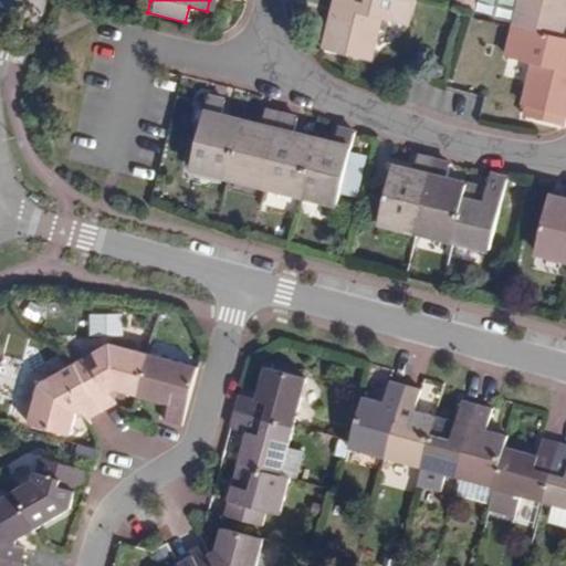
[(415,0),(337,0),(325,51),(369,62),(380,19),(407,27),(415,0)]
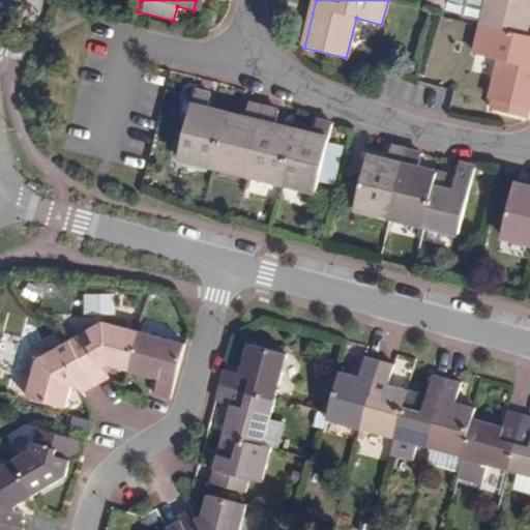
[(483,0),(478,24),(522,34),(529,0),(483,0)]
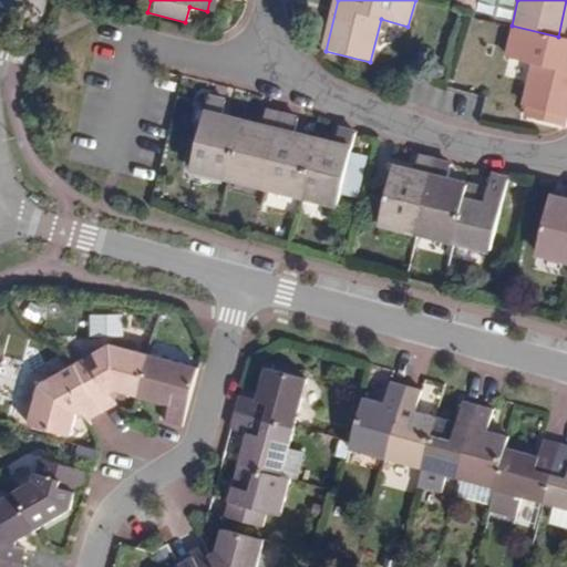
[(566,38),(558,37),(512,26),(503,57),(529,63),(519,106),(566,119),(566,113),(566,38)]
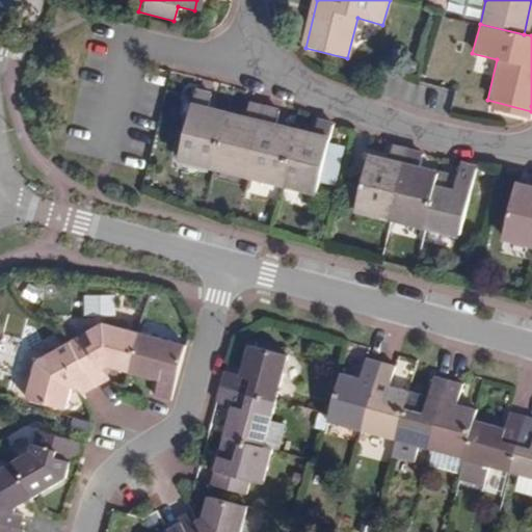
[(212,168),(224,116),(205,111),(208,95),(193,90),(176,158),(212,168)]
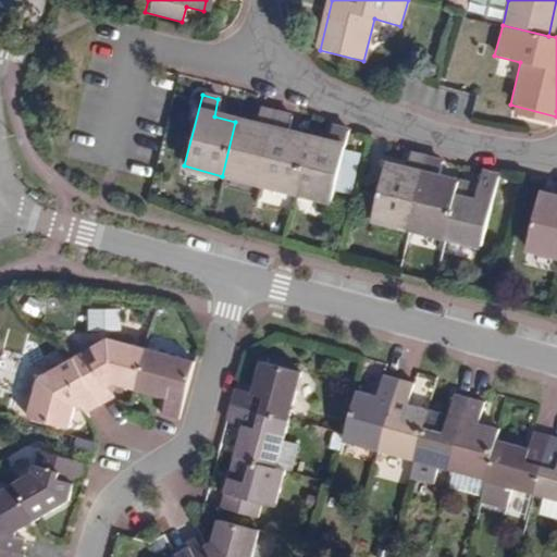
[(235,122),(222,176),(255,184),(273,113),(257,109),(252,126),(235,122)]
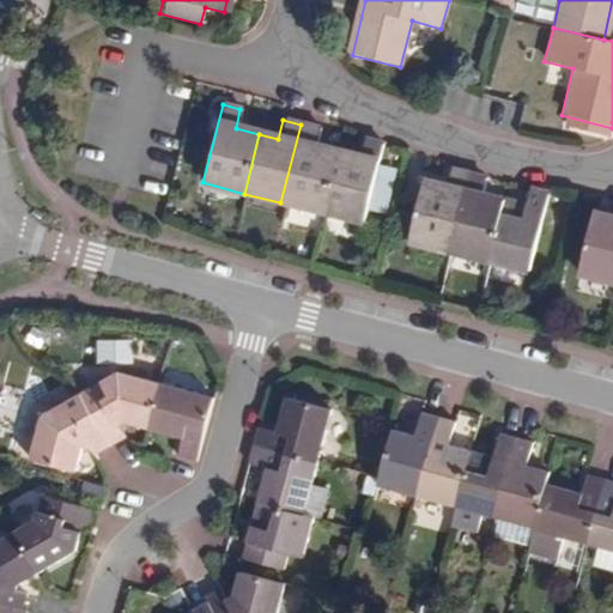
[(320,213),(334,153),(314,149),(319,128),(301,125),(280,202),(320,213)]
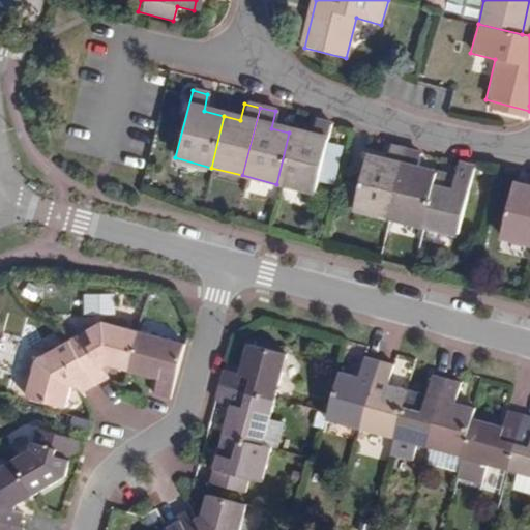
[(308,138),(289,133),(276,184),(313,194),(317,178),(325,147),(330,125),(313,121),(308,138)]
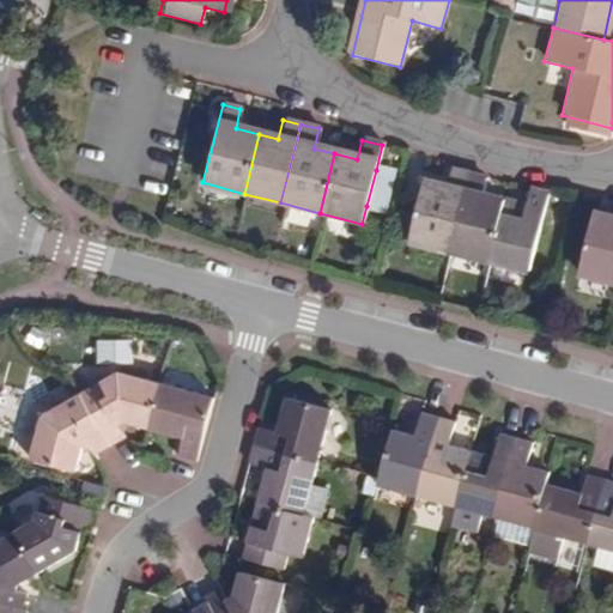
[(396,174),(376,170),(366,206),(388,211),(396,174)]
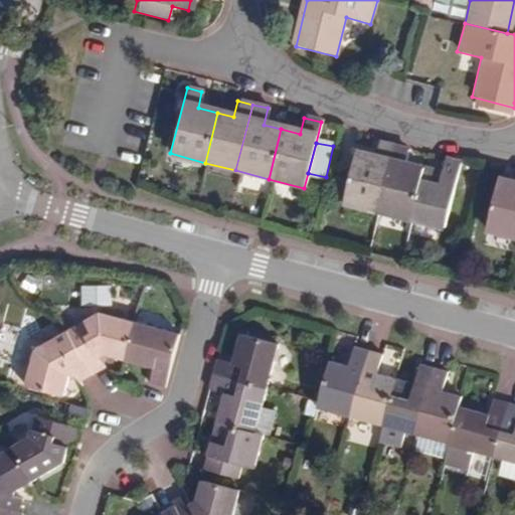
[(376,214),(392,148),(378,144),(374,160),(353,154),(340,204),(376,214)]
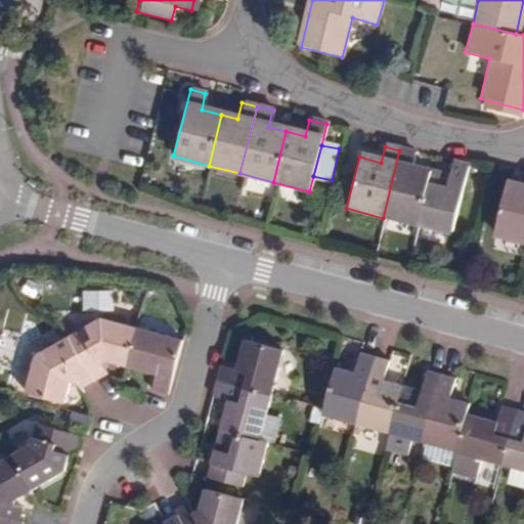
[(399,150),(383,218),(416,226),(429,176),(409,170),(413,154),(399,150)]
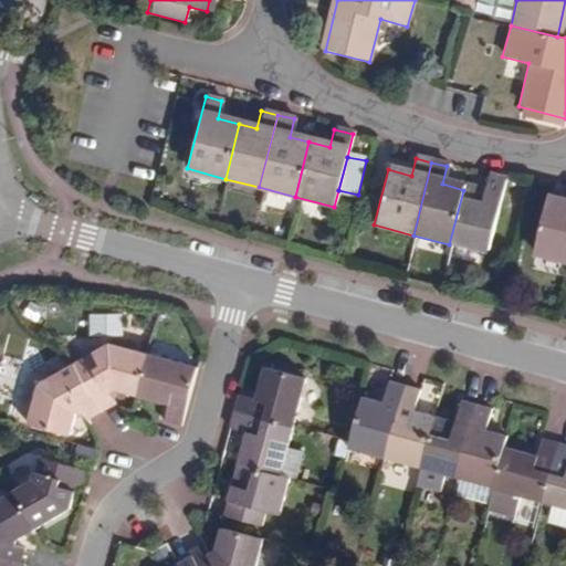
[(464,187),(463,190),(449,244),(490,255),(509,182),(490,178),(486,192),(485,198),(478,196),(479,190),(464,187)]
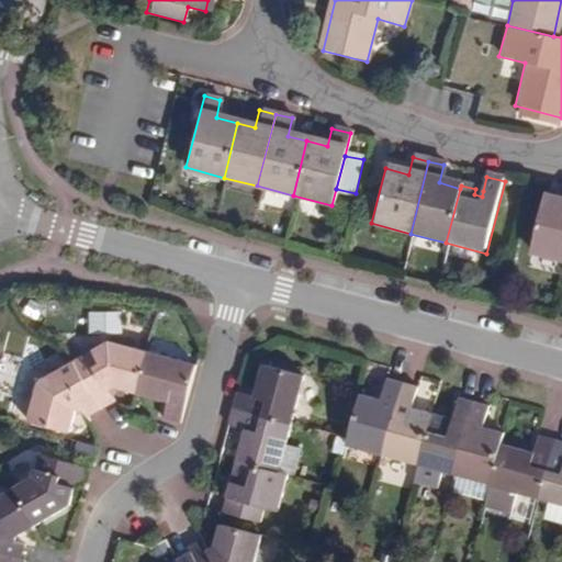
[(528,247),(561,256),(561,200),(541,194),(528,247)]
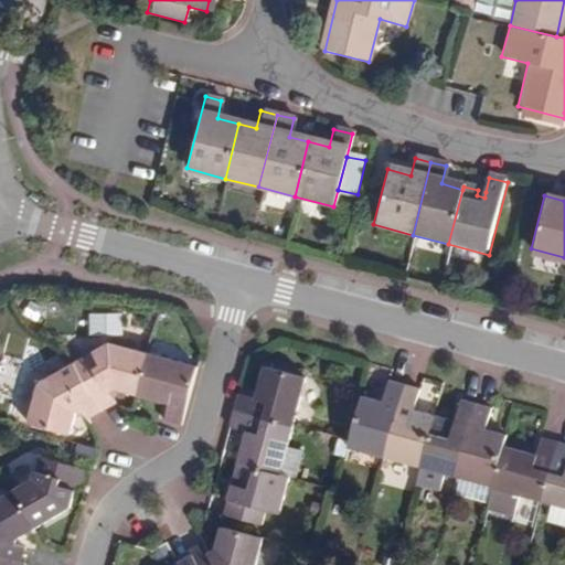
[(89,311),(89,333),(121,334),(121,312),(89,311)]
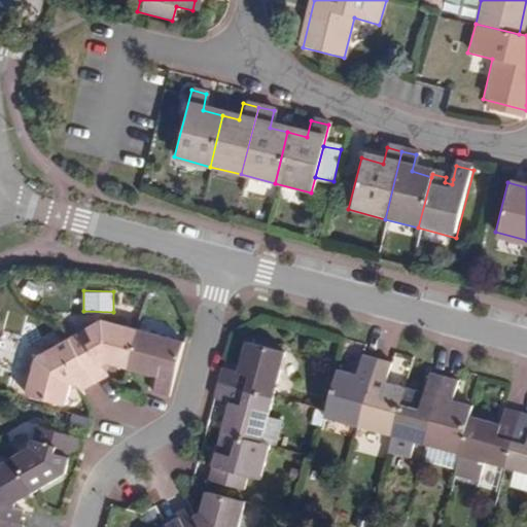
[(106,358),(129,364),(139,327),(106,318),(72,339),(97,381),(109,374),(102,362),(106,358)]
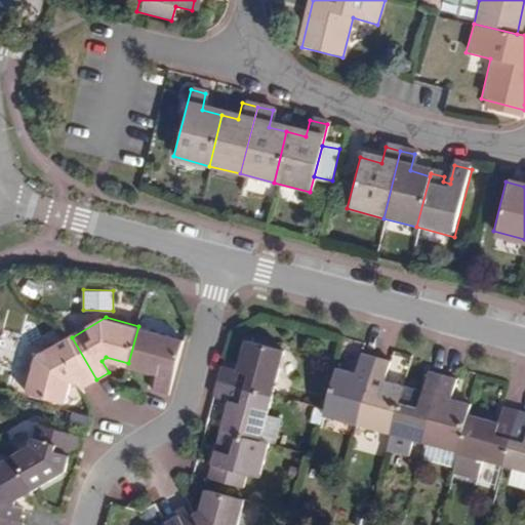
[(138,326),(128,363),(156,371),(151,388),(170,393),(185,338),(138,326)]
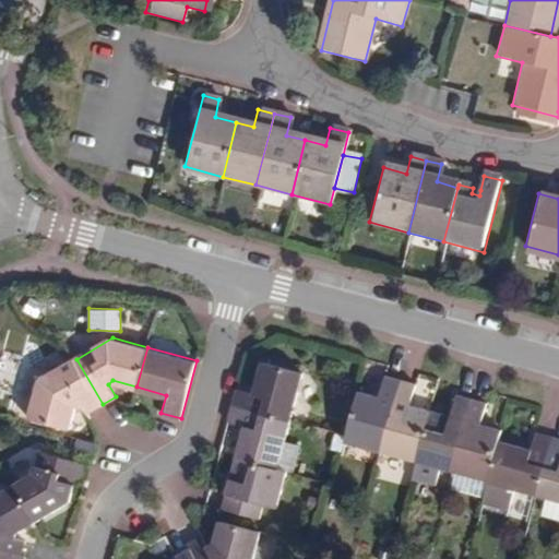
[(86,413),(103,404),(76,359),(40,380),(30,418),(70,429),(75,405),(81,403),(86,413)]
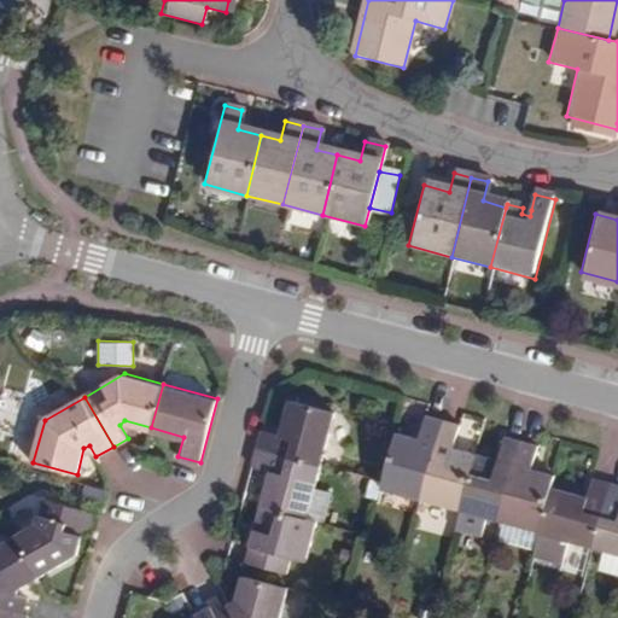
[(257,447),(320,464),(334,410),(291,400),(281,436),(262,430),(257,447)]
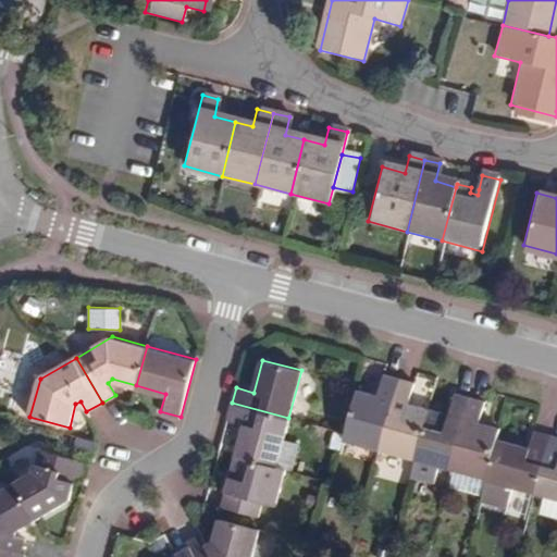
[(381,447),(399,376),(387,373),(382,394),(359,387),(345,438),(381,447)]
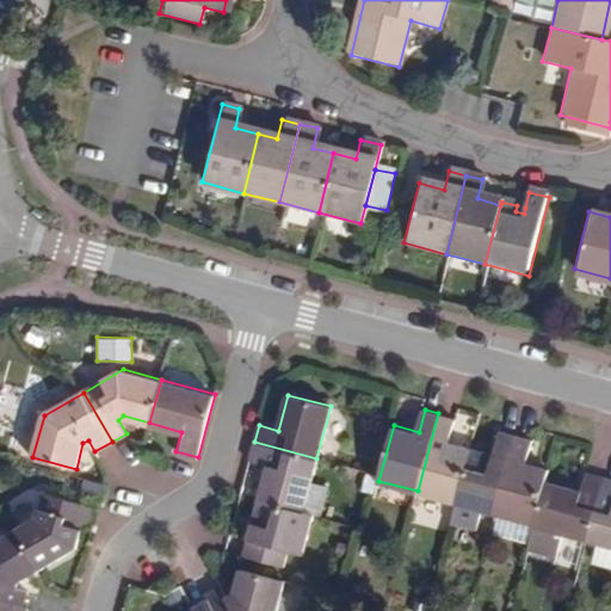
[(456,501),(470,446),(452,442),(460,419),(438,413),(418,491),(456,501)]
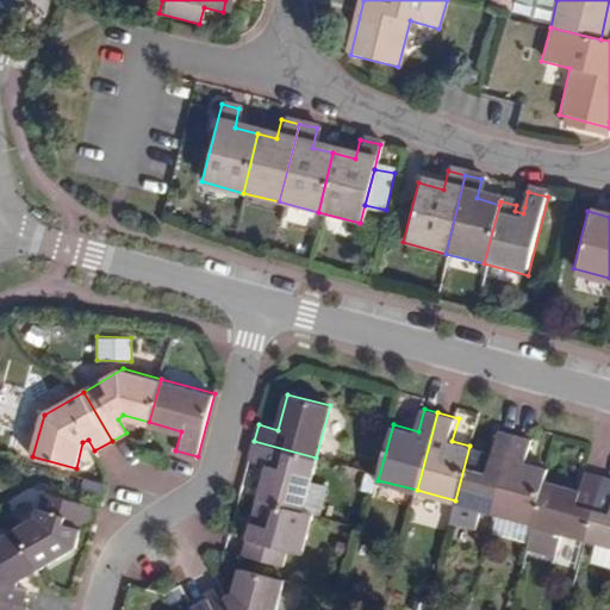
[(492,452),(470,446),(450,518),(477,527),(481,508),(495,511),(516,434),(499,429),(492,452)]
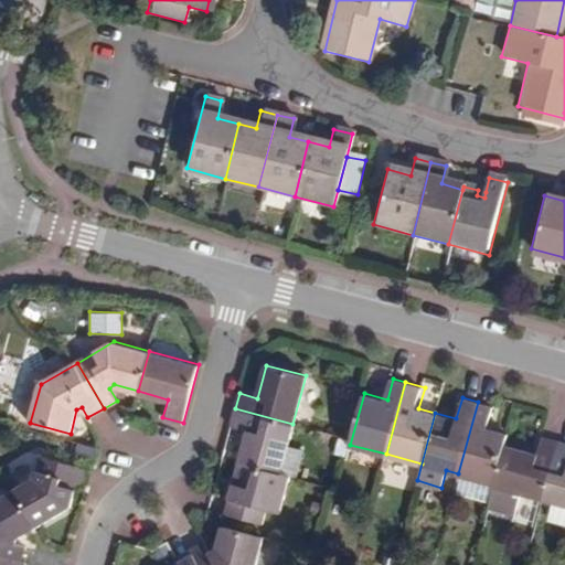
[(493,406),(478,402),(458,473),(494,483),(505,444),(508,433),(487,427),(493,406)]
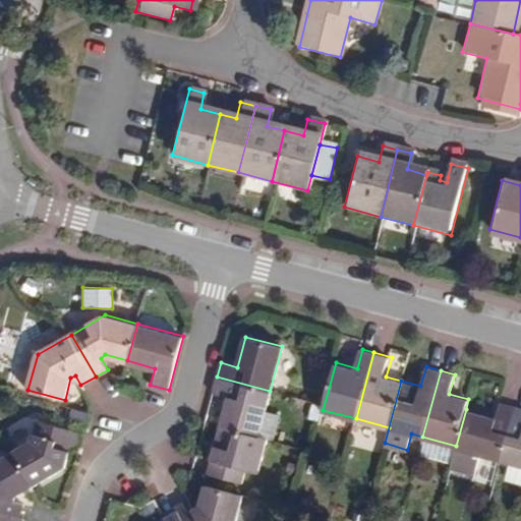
[(222,425),(258,436),(270,391),(217,377),(213,393),(230,397),(222,425)]
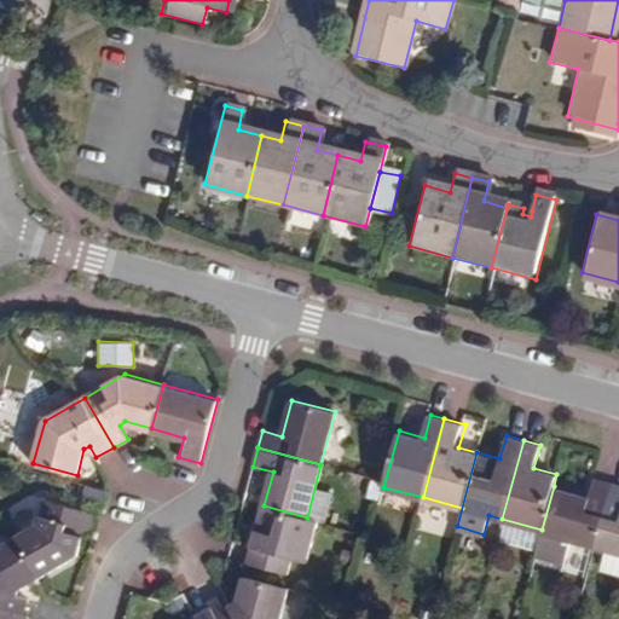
[(594,543),(611,481),(593,476),(588,496),(554,486),(542,530),(536,553),(563,560),(570,537),(594,543)]
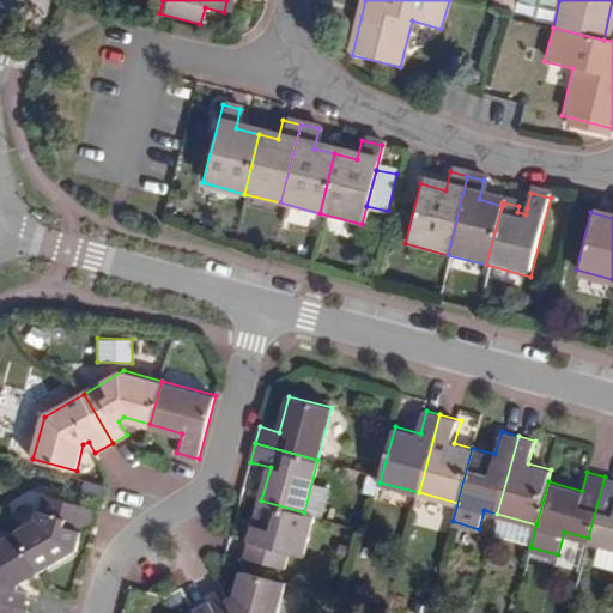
[(612,478),(605,477),(588,538),(612,545),(612,478)]
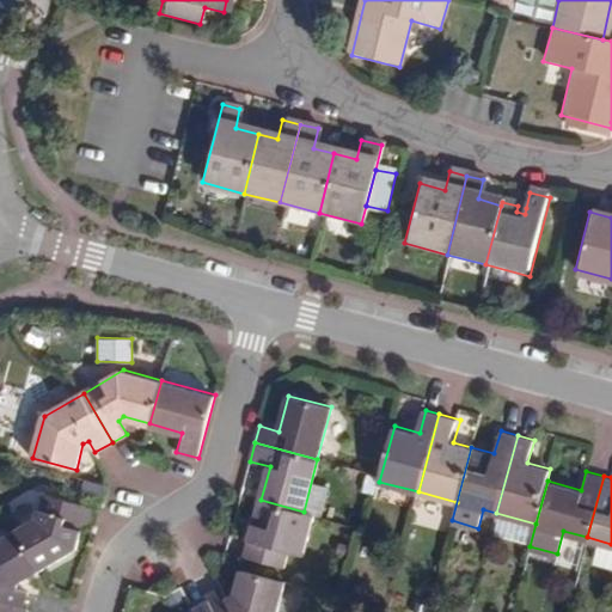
[(36,518),(16,528),(41,571),(78,549),(85,524),(92,526),(97,508),(42,495),(36,518)]
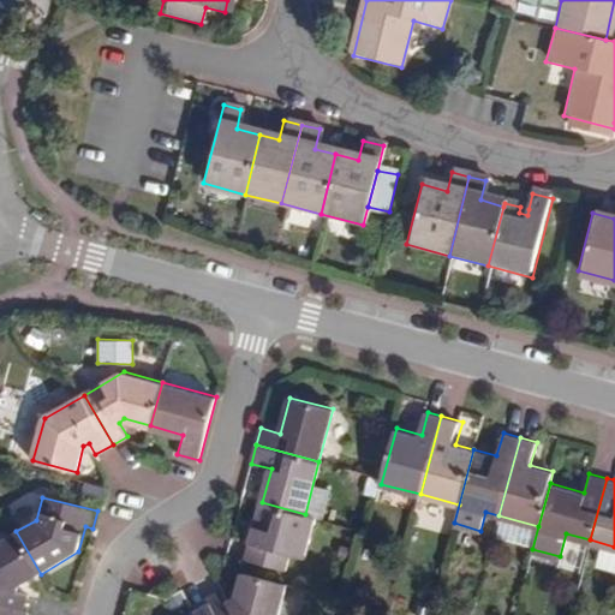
[(316,517),(305,514),(262,502),(248,559),(286,568),(291,553),(306,557),(316,517)]
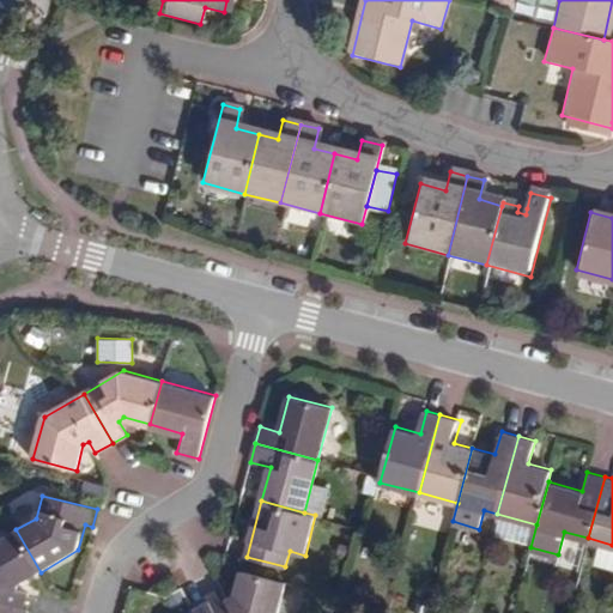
[(19,586),(41,572),(16,529),(0,539),(0,602),(24,610),(28,594),(17,592),(19,586)]
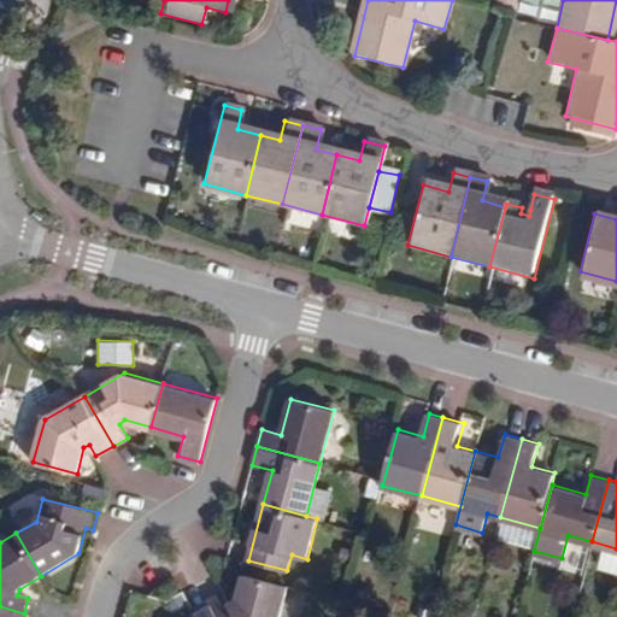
[(211,606),(217,616),(280,616),(288,586),(245,574),(239,599),(231,604),(224,591),(207,601),(211,606)]
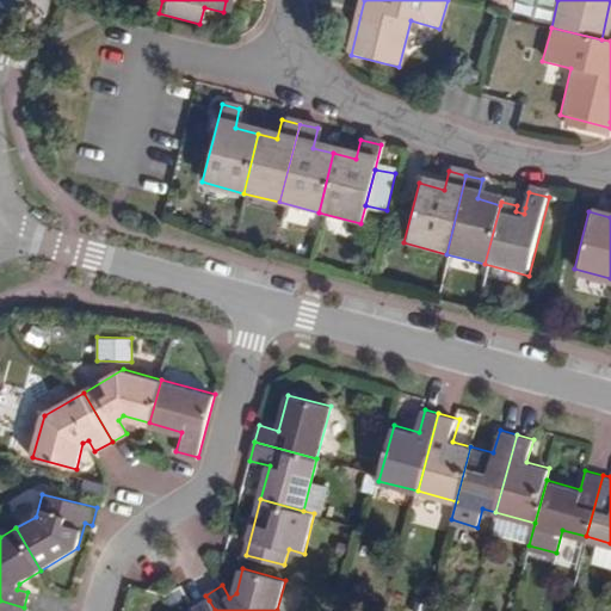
[(24,608),(0,600),(0,610),(26,610),(28,609),(24,608)]
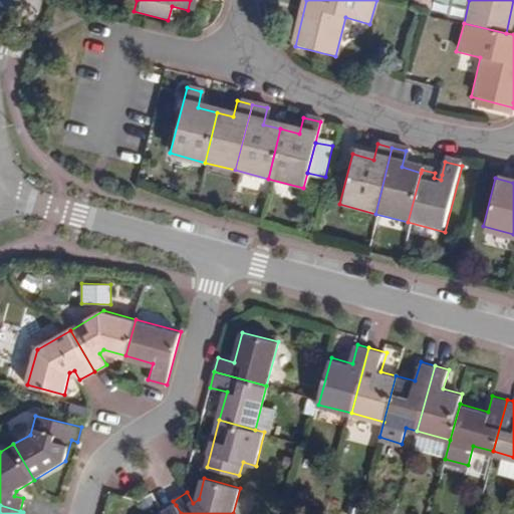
[(181,513),(176,505),(162,513),(181,513)]
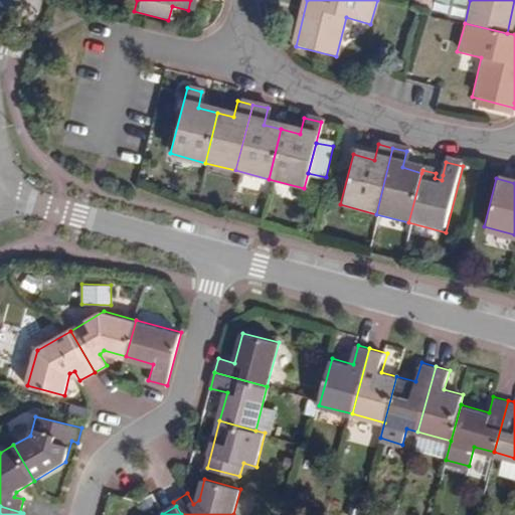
All buildings are outlined.
